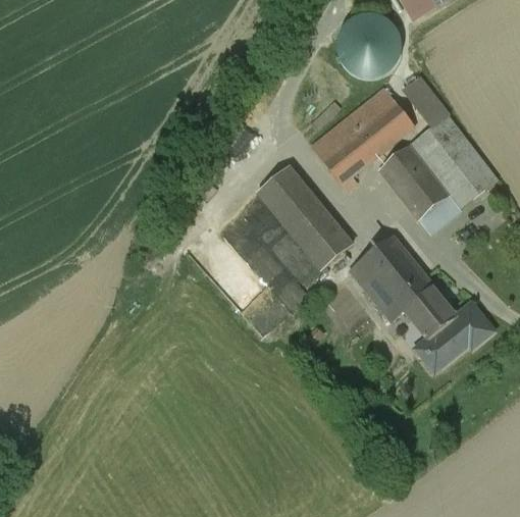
[(399,0),(410,18),(435,4),(432,0),(399,0)]
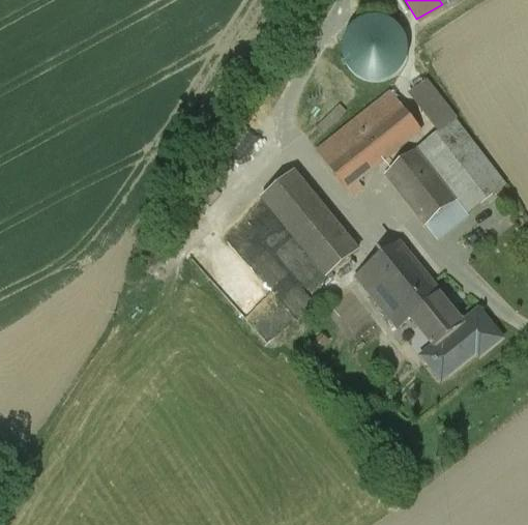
[(351,71),(361,77),(373,80),(385,77),(397,70),(403,60),(406,48),(405,37),(401,29),(393,22),(385,17),(375,15),(363,16),(353,21),(346,29),(342,39),(341,51),(344,62),(351,71)]
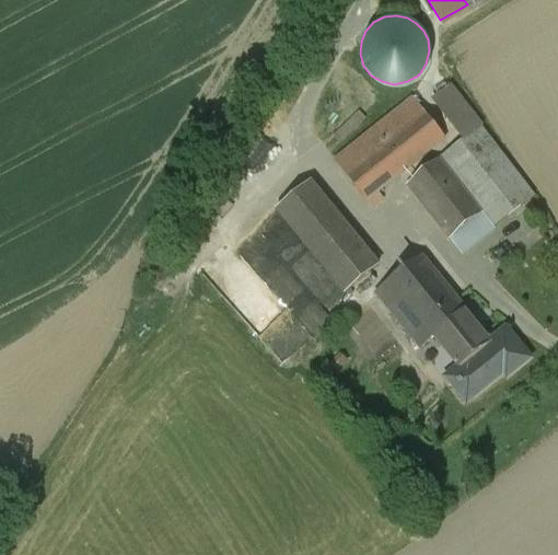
[(471,113),(448,83),(433,94),(456,124),(471,113)]
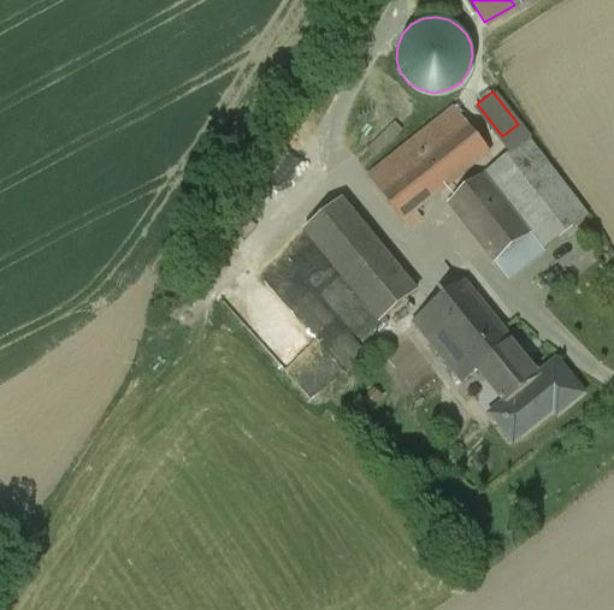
[(452,104),(365,172),(401,217),(486,148),(452,104)]
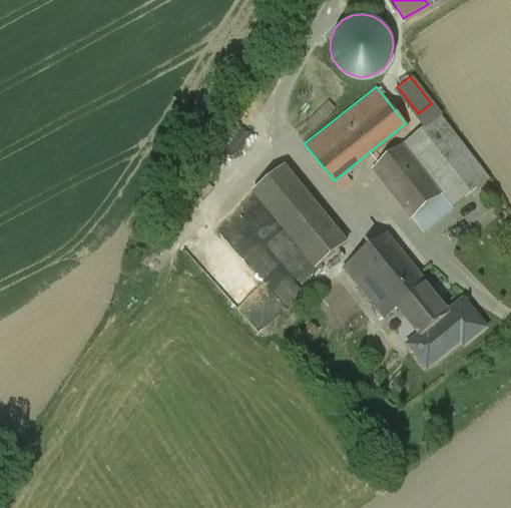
[(439,112),(371,165),(421,228),(488,176),(439,112)]
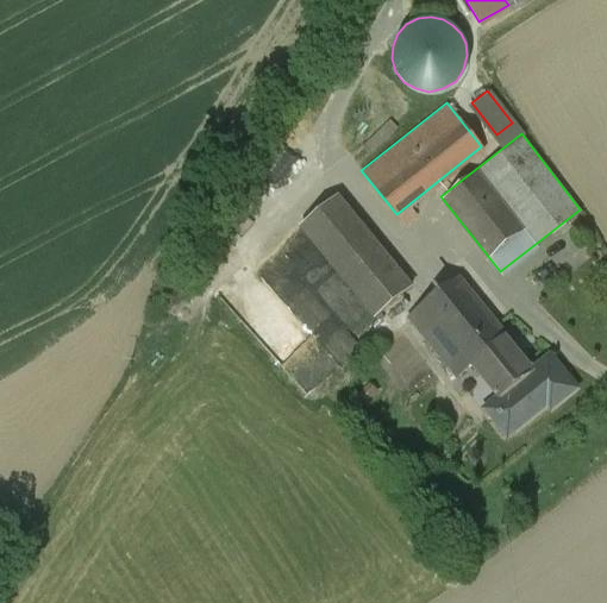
[(410,286),(335,195),(299,225),(373,314),(410,286)]
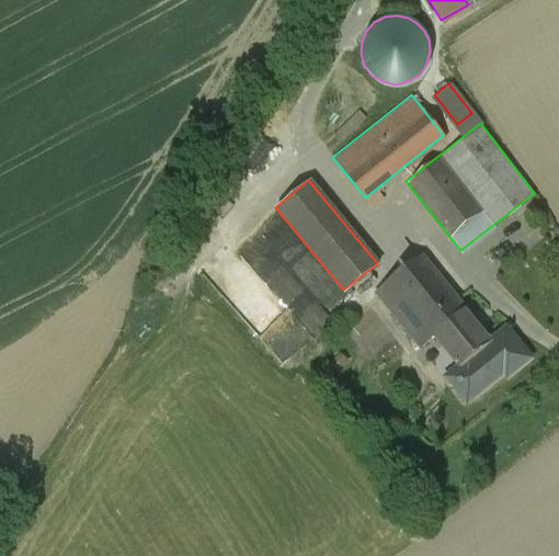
[(207,272),(281,360),(332,318),(259,229),(207,272)]
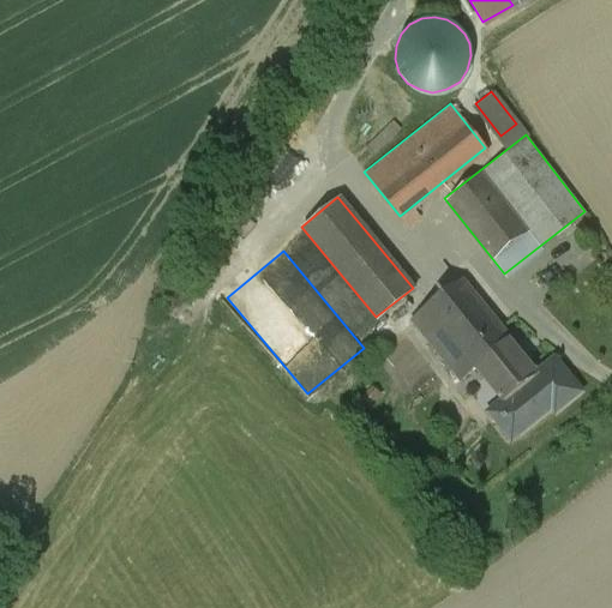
[(534,371),(460,278),(411,318),(459,378),(475,365),(502,398),(535,372),(534,371)]
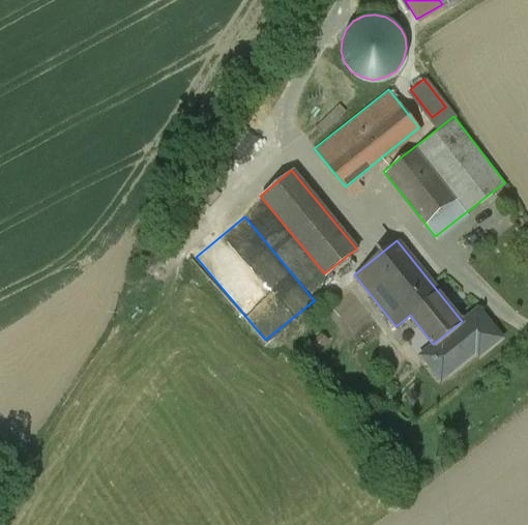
[(461,320),(462,321),(433,344),(420,354),(421,355),(426,352),(444,374),(474,350),(477,354),(500,336),(477,308),(461,320)]
